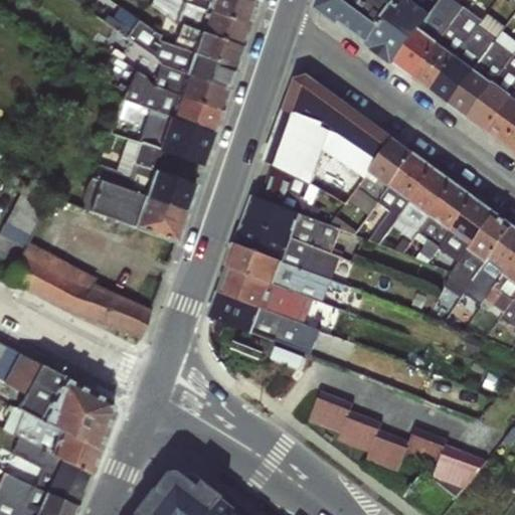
[(151,0),(150,5),(178,23),(241,46),(248,25),(184,3),(179,0),(151,0)]
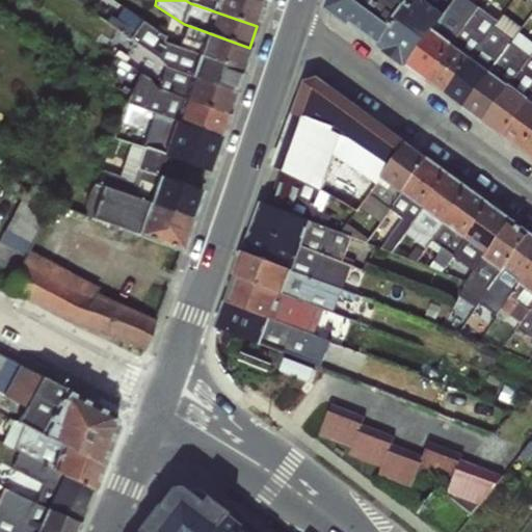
[(257,26),(264,3),(255,0),(185,0),(190,3),(257,26)]
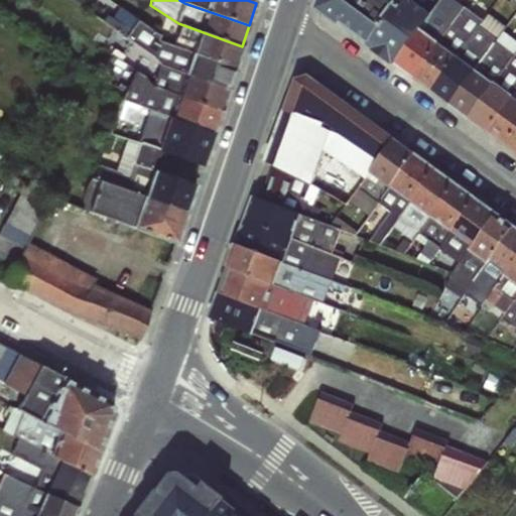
[(515,0),(318,0),(312,19),(391,75),(445,0),(508,0),(515,5),(515,0)]
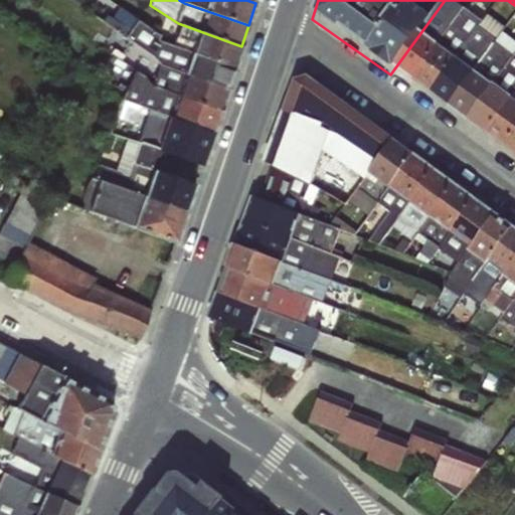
[(228,89),(234,68),(191,53),(157,41),(157,35),(120,6),(111,17),(107,14),(100,21),(160,65),(228,89)]
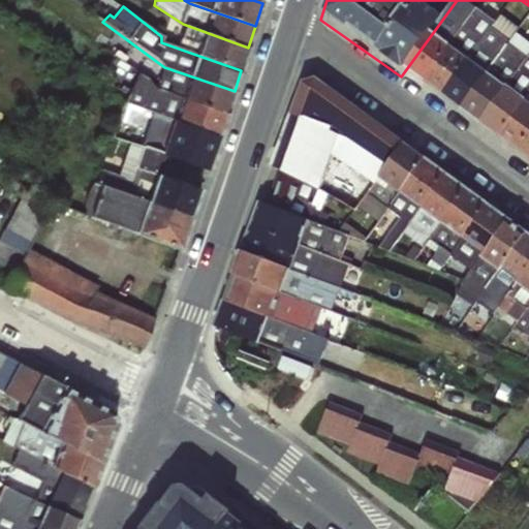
[(241,70),(248,48),(183,24),(181,37),(199,42),(196,55),(241,70)]
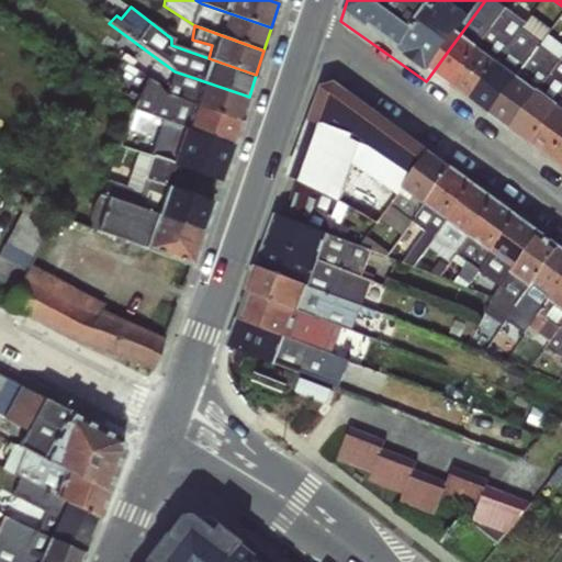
[(242,120),(249,97),(175,71),(166,96),(242,120)]
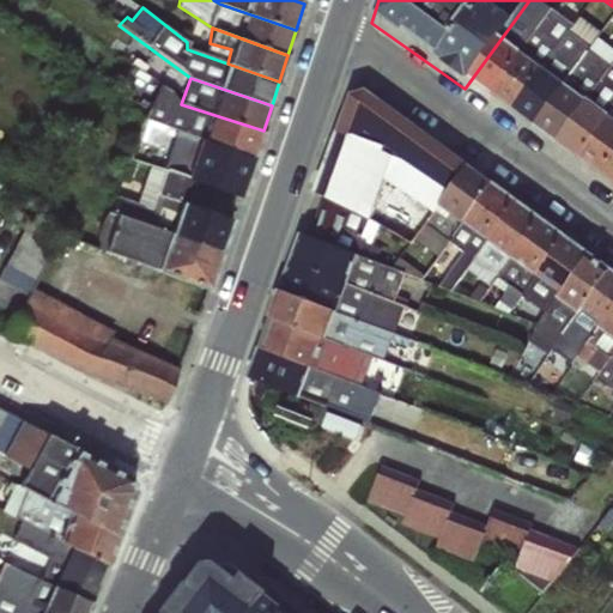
[(255,155),(263,131),(181,104),(171,91),(167,90),(157,121),(255,155)]
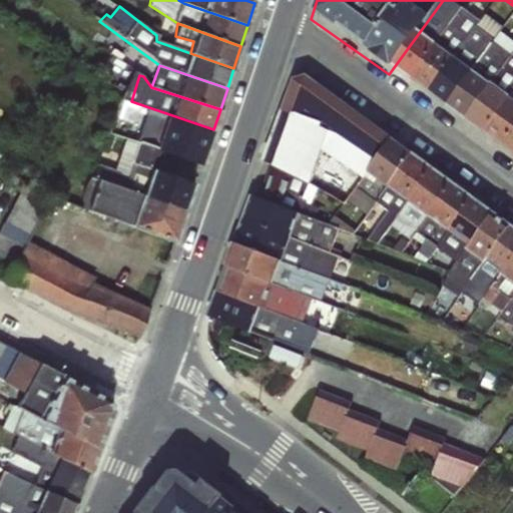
[(284,110),(306,115),(316,83),(306,76),(295,79),(284,110)]
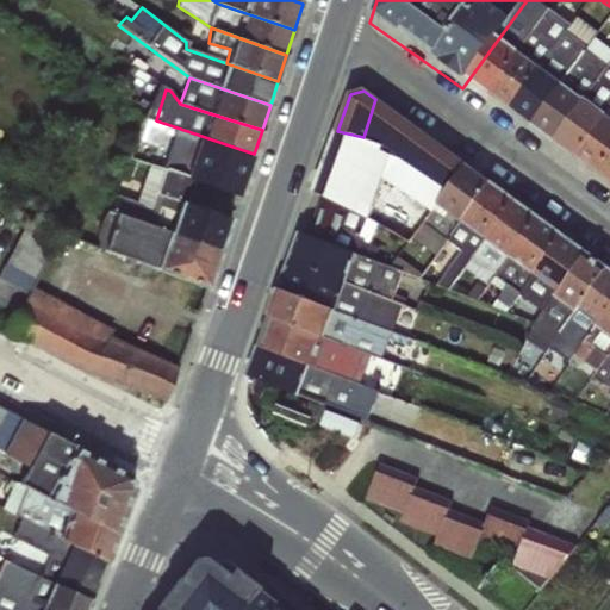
[(386,157),(373,201),(385,209),(377,224),(409,242),(465,166),(375,99),(363,137),(386,157)]
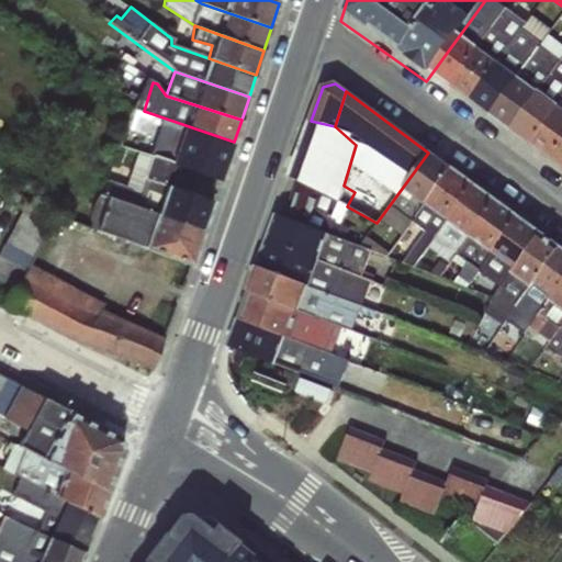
[(291,177),(337,201),(344,186),(356,145),(335,126),(311,121),(291,177)]
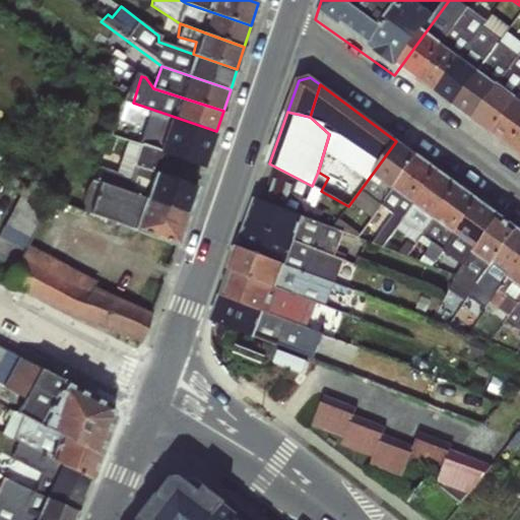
[(127,128),(126,141),(168,151),(176,126),(151,115),(144,135),(127,128)]
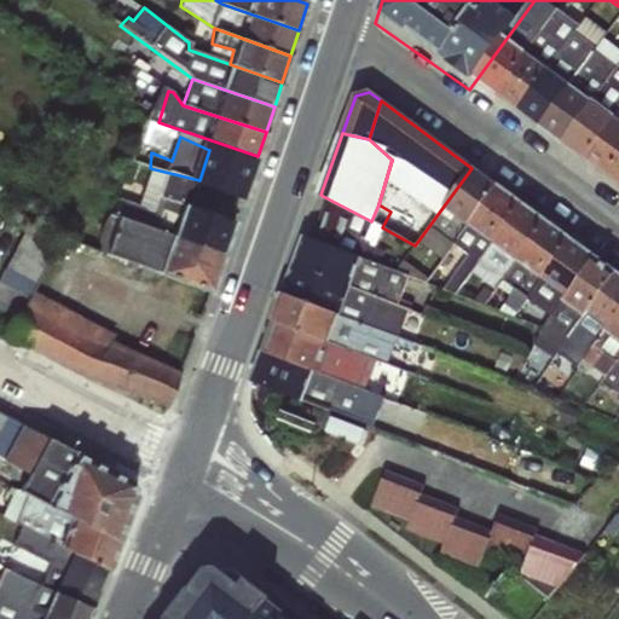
[(116,197),(110,215),(225,252),(236,221),(192,203),(200,180),(150,168),(139,204),(116,197)]
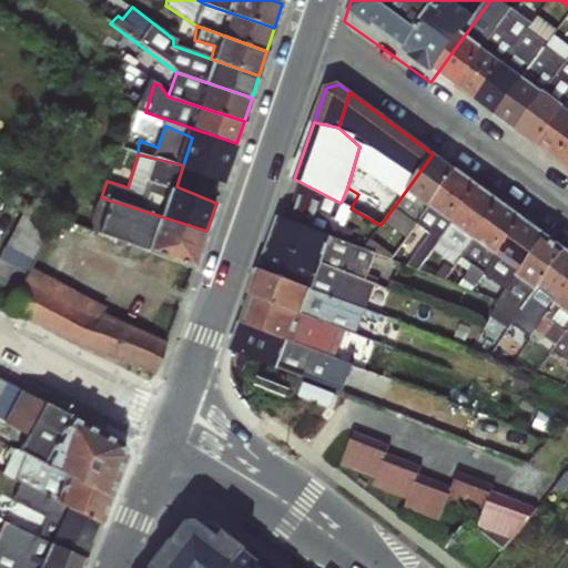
[(433,154),(381,225),(407,241),(411,233),(455,171),(433,154)]
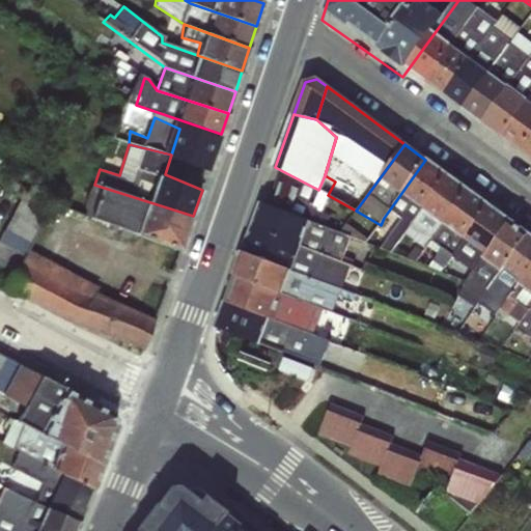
[(425,160),(384,218),(394,225),(380,249),(390,252),(447,175),(425,160)]
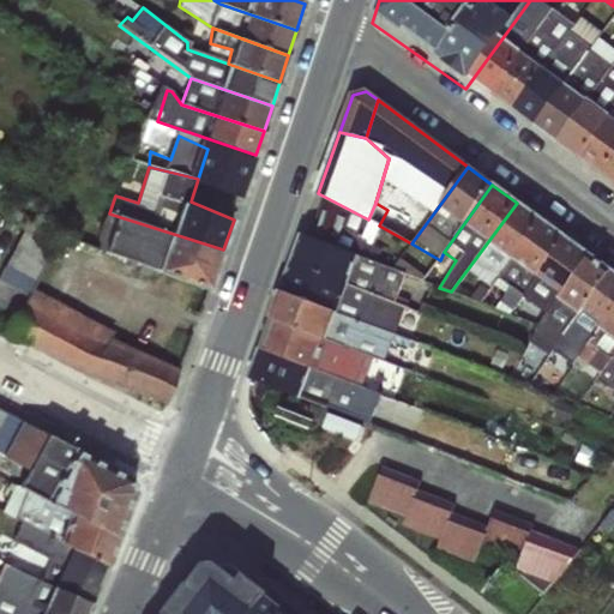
[(304,234),(378,263),(381,251),(361,238),(368,220),(318,193),(304,234)]
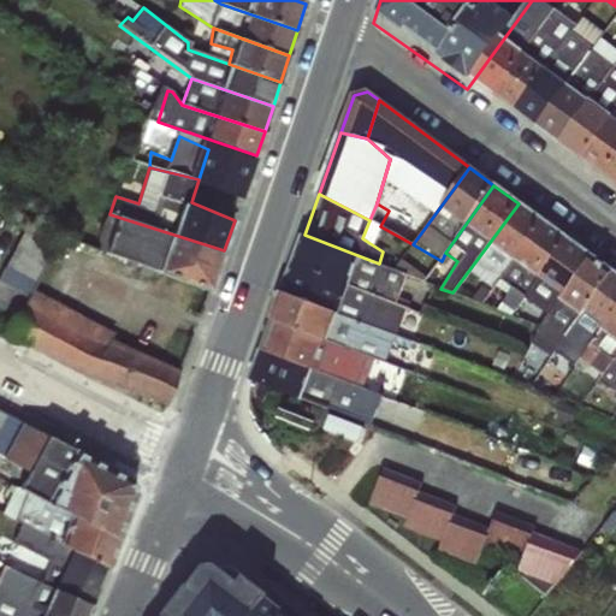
[(519,203),(452,292),(483,304),(542,220),(519,203)]
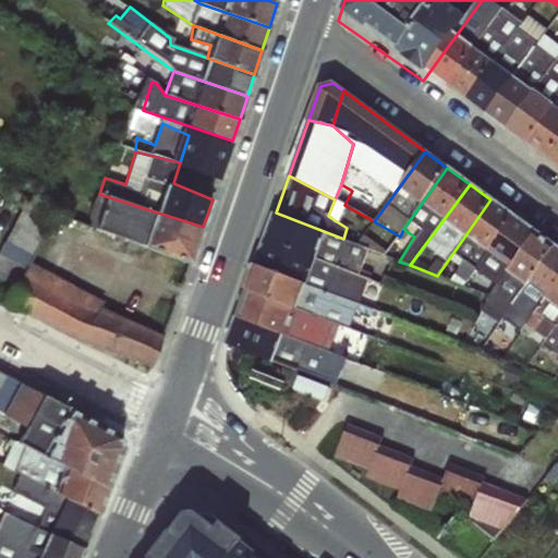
[(190,262),(203,227),(99,194),(88,223),(190,262)]
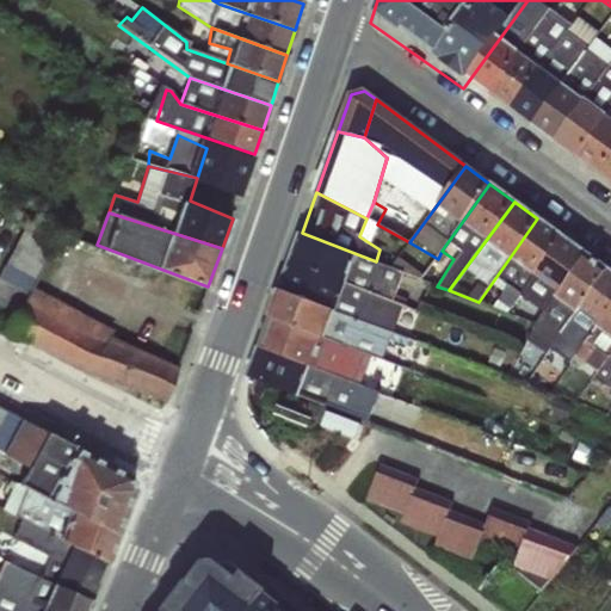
[(537,218),(479,302),(507,313),(522,296),(563,238),(537,218)]
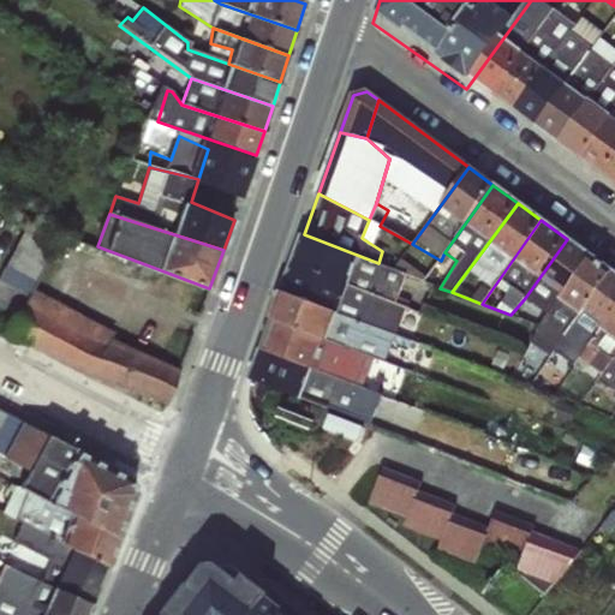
[(0,282),(0,308),(18,317),(55,249),(27,233),(0,282)]
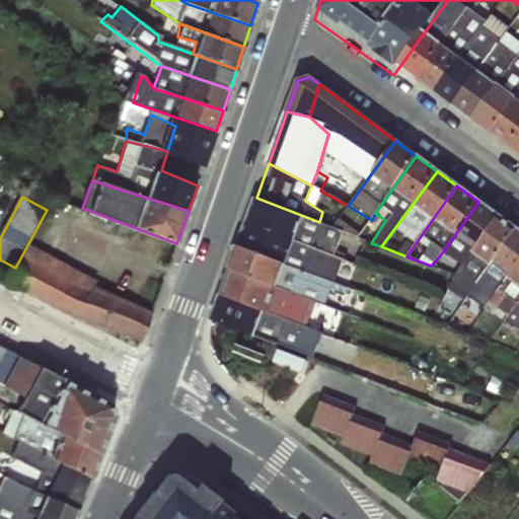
[(247,225),(334,256),(342,231),(319,222),(256,198),(247,225)]
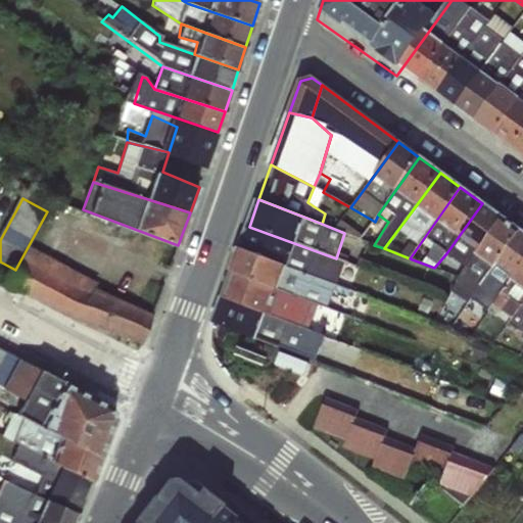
[(482,203),(446,253),(466,266),(502,217),(482,203)]
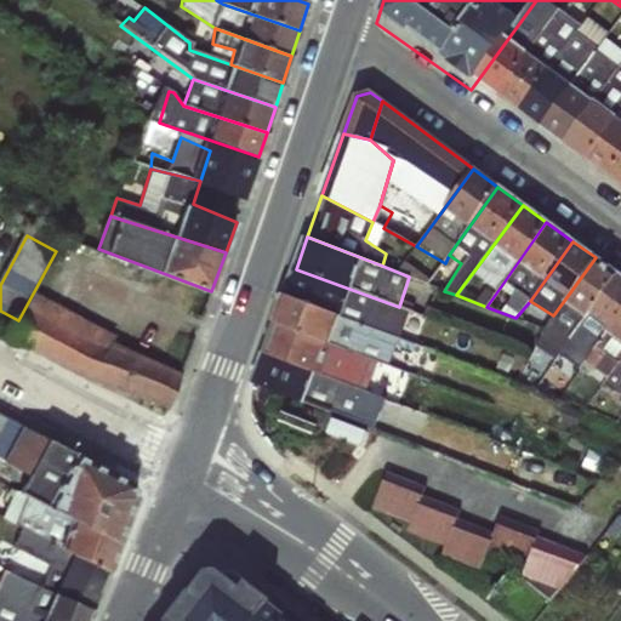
[(596,257),(553,315),(535,347),(546,352),(552,343),(573,341),(619,274),(596,257)]
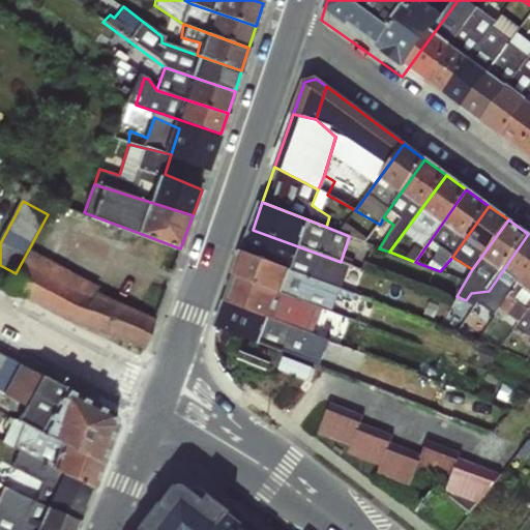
[(341,262),(253,230),(245,252),(320,281),(324,270),(344,276),(349,265),(341,262)]
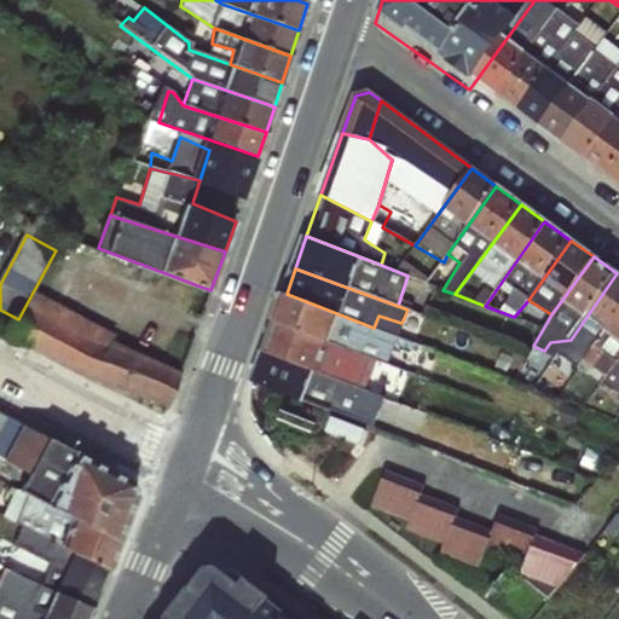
[(618,275),(617,273),(571,340),(588,348),(618,307),(618,275)]
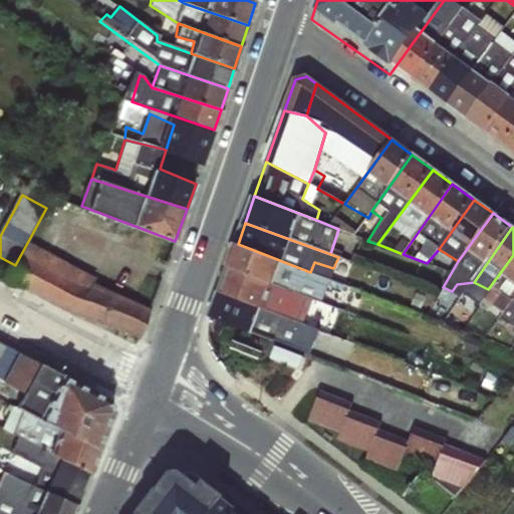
[(159,300),(28,243),(12,279),(142,337),(159,300)]
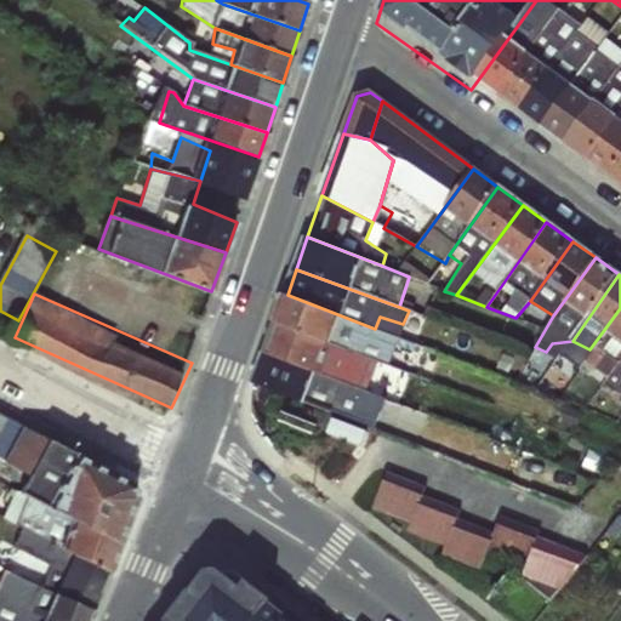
[(375,329),(288,295),(283,295),(273,322),(379,363),(388,366),(398,339),(375,329)]
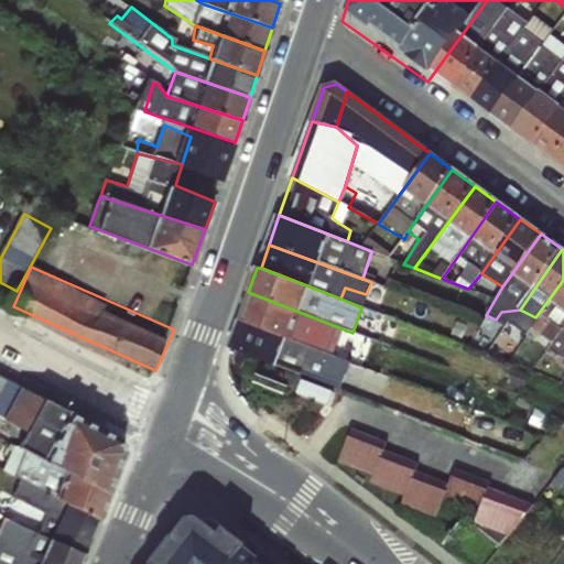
[(563,280),(535,317),(525,336),(534,342),(541,335),(551,342),(563,325),(563,280)]
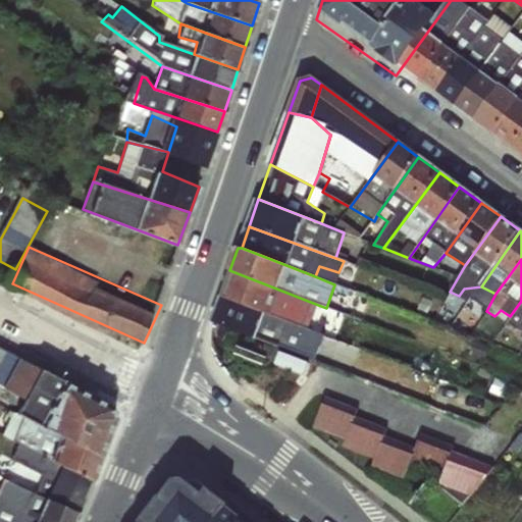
[(318,305),(229,270),(220,297),(294,326),(308,330),(318,305)]
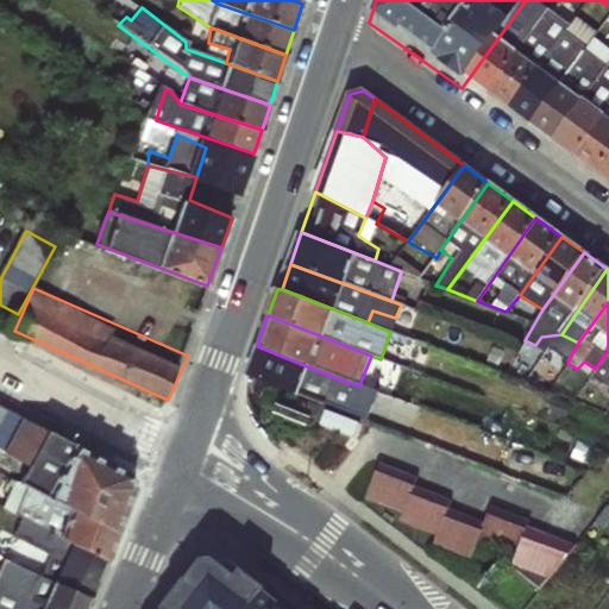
[(343,381),(257,346),(248,376),(324,405),(333,383),(340,385),(343,381)]
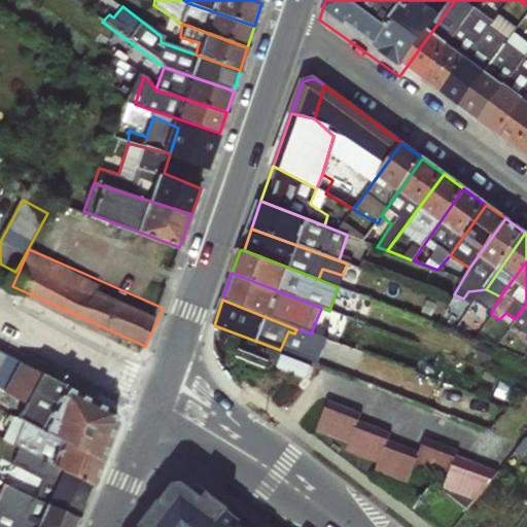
[(526,331),(526,304),(515,319),(511,326),(526,331)]
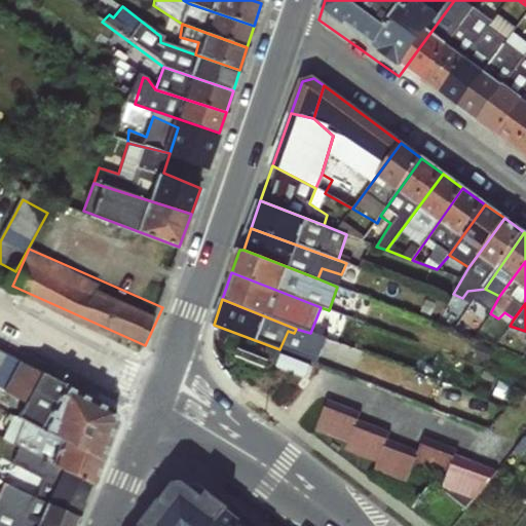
[(0,342),(0,373),(12,348),(0,342)]
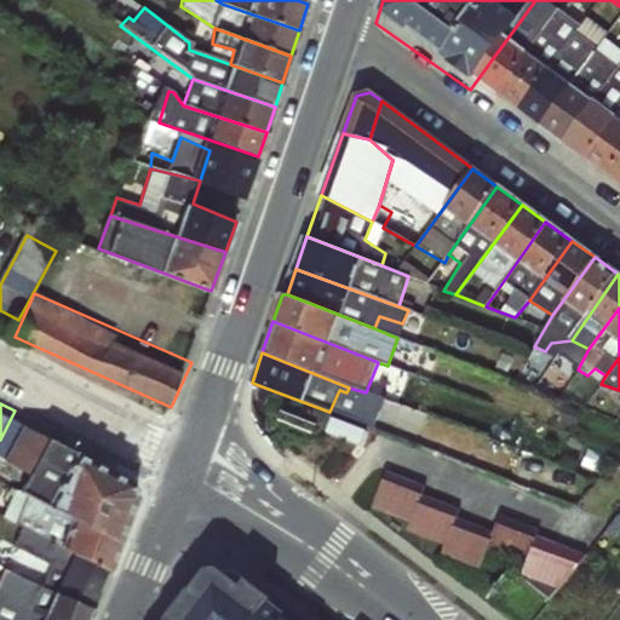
[(390,470),(378,507),(400,515),(428,535),(436,538),(463,558),(491,567),(495,560),(517,566),(551,592),(563,596),(564,590),(592,555),(580,545),(532,530),(509,512),(498,527),(478,521),(453,501),(441,498),(413,477),(390,470)]
